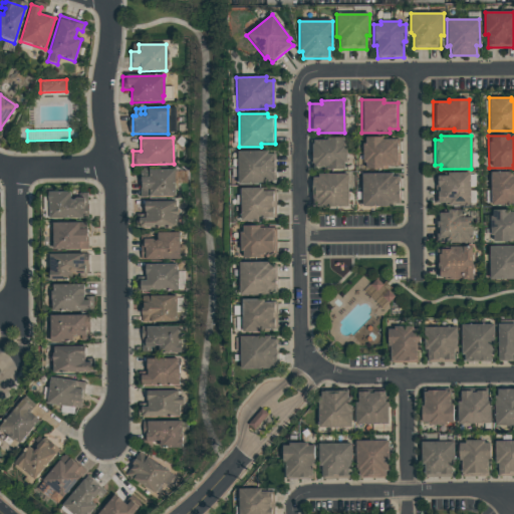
[(325,138),(345,138),(346,170),(326,170),(326,167),(310,167),(310,141),(325,141),(325,138)]
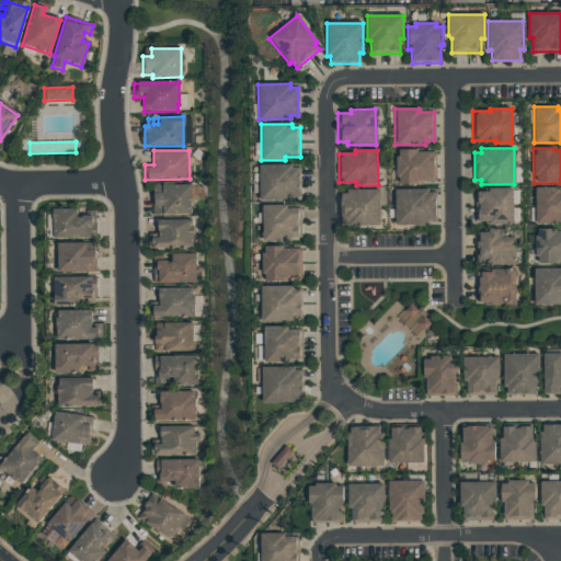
[(416,184),(398,184),(398,178),(395,178),(395,158),(397,158),(397,150),(416,150),(416,152),(435,152),(435,181),(416,181),(416,184)]
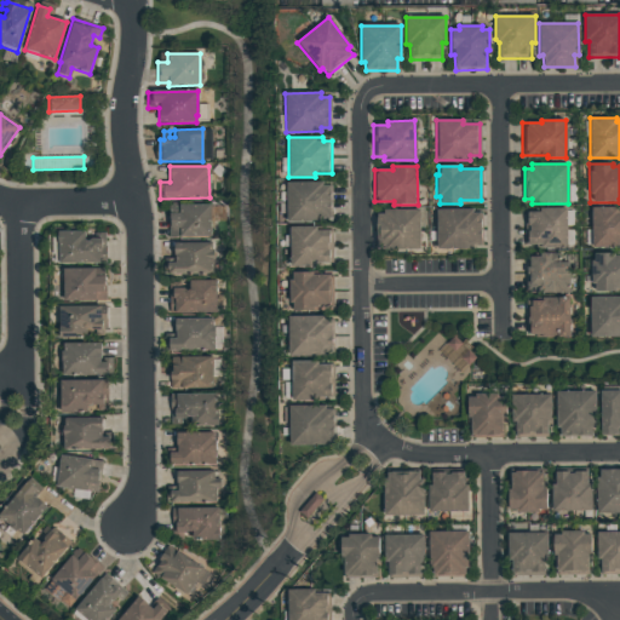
[(322,220),(286,222),(286,182),(322,182),(322,185),(329,185),(329,217),(322,217),(322,220)]
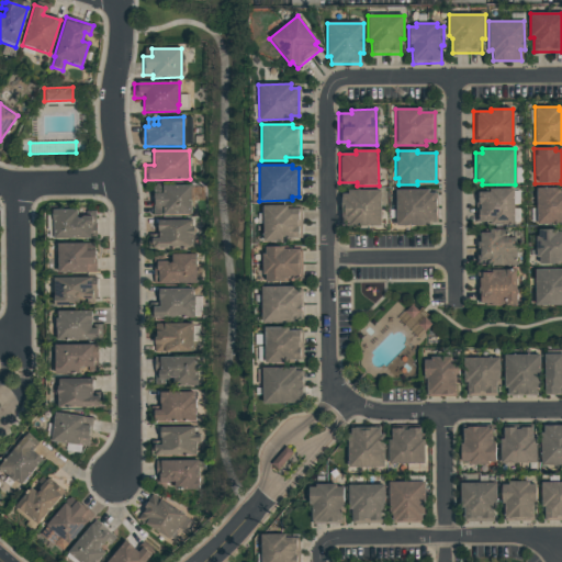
[(161,193),(161,187),(191,186),(191,215),(153,215),(153,193),(161,193)]
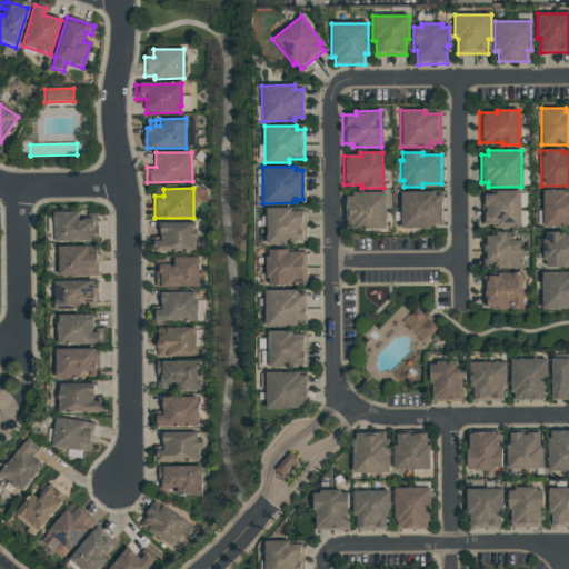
[(435,229),(400,229),(400,191),(435,191),(435,196),(440,196),(440,225),(435,225),(435,229)]
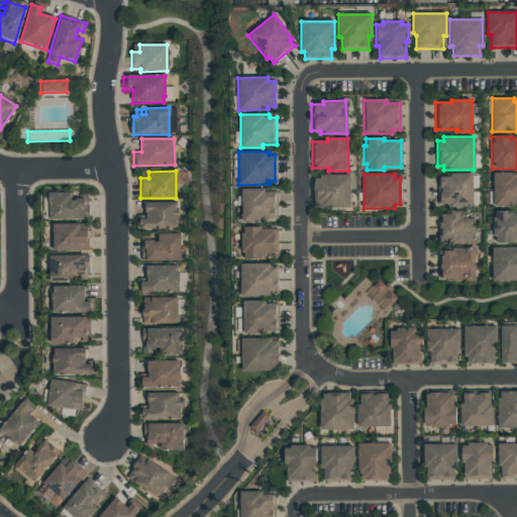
[(450,174),(471,174),(472,207),(449,207),(449,204),(437,204),(437,178),(450,177),(450,174)]
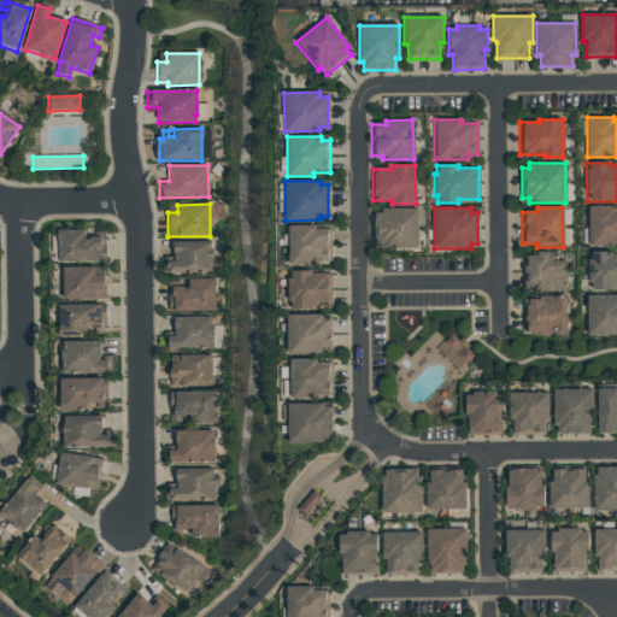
[(615,247),(588,247),(587,207),(615,207),(615,211),(616,211),(616,241),(615,242),(615,247)]
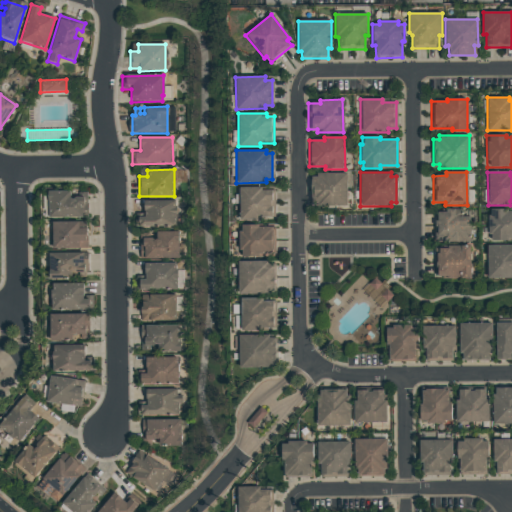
[(316,174),(345,173),(346,206),(316,206),(316,203),(309,203),(308,176),(316,176),(316,174)]
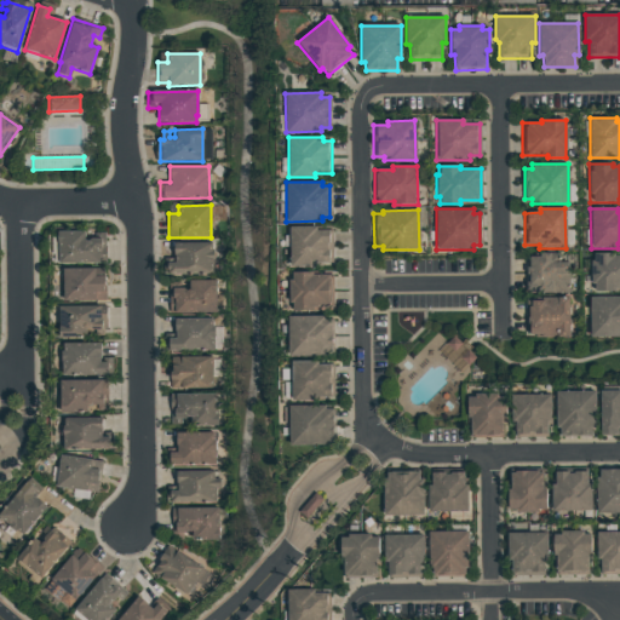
[(323,267),(291,267),(290,228),(323,227),(323,231),(331,231),(332,262),(323,262),(323,267)]
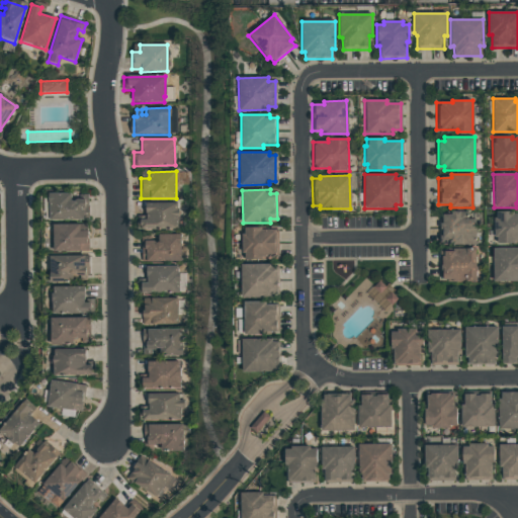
[(71,194),(71,201),(79,200),(79,195),(87,195),(88,221),(49,221),(48,194),(71,194)]
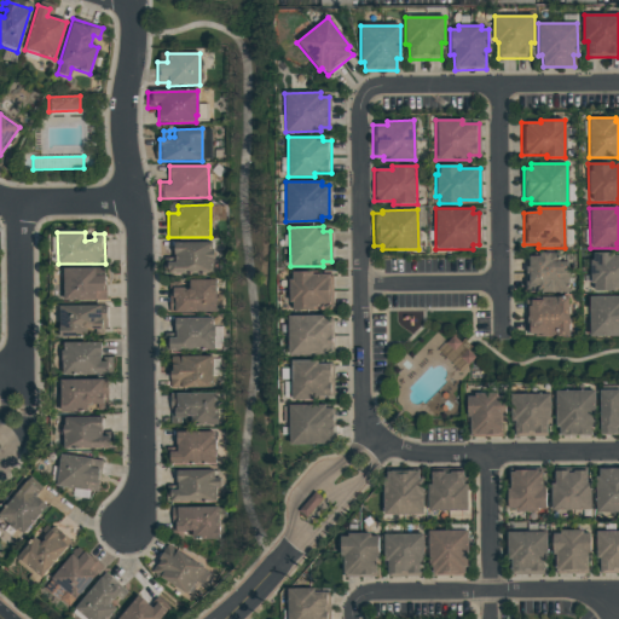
[(163,259),(174,259),(174,243),(212,243),(213,273),(163,275),(163,259)]
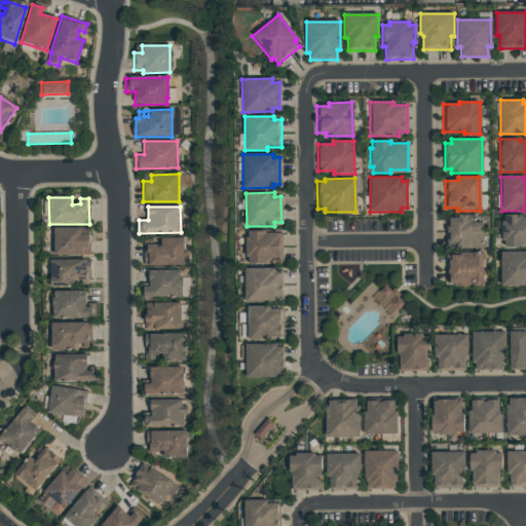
[(473,215),(473,222),(482,222),(482,248),(472,248),(472,249),(447,249),(446,215),(473,215)]
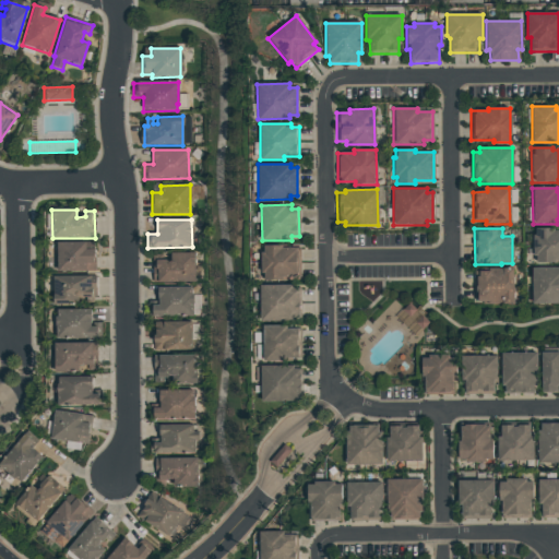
[(554,263),(535,263),(535,256),(532,256),(532,236),(534,236),(534,229),(554,228),(554,232),(558,230),(558,260),(554,260),(554,263)]
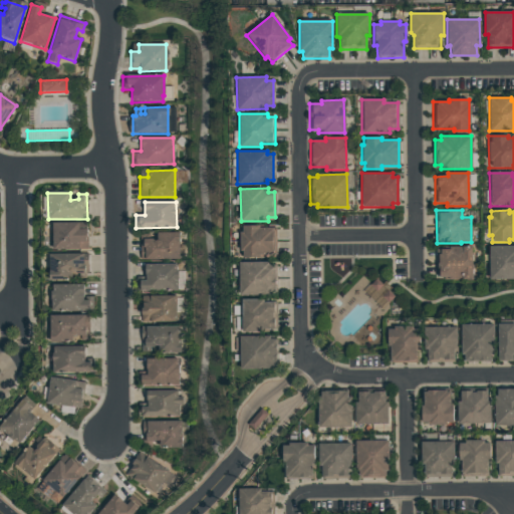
[(51,223),(78,223),(78,230),(87,230),(87,250),(51,251),(51,223)]
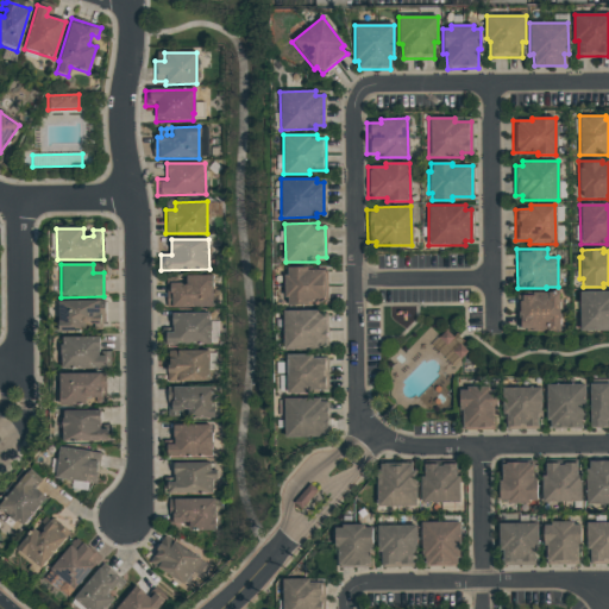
[(307,305),(286,306),(286,297),(283,297),(282,268),(318,267),(318,274),(326,274),(327,302),(307,302),(307,305)]
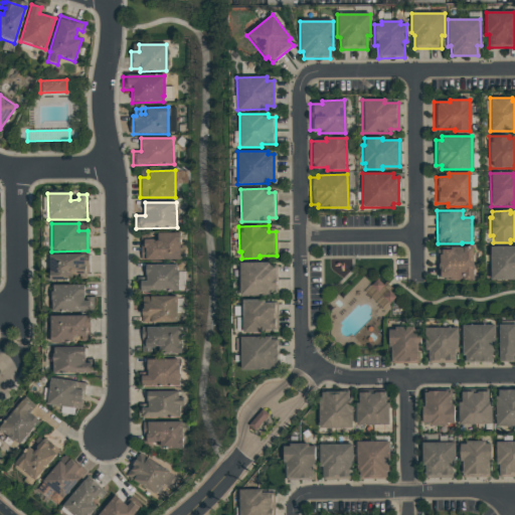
[(140,235),(148,235),(148,241),(156,241),(156,233),(179,232),(179,260),(140,260),(140,235)]
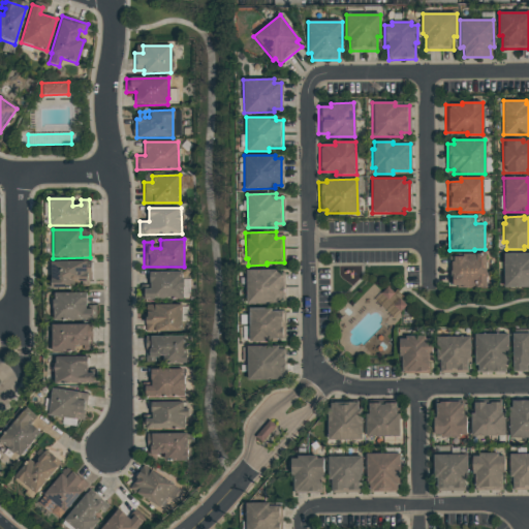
[(464,254),(485,253),(486,287),(461,287),(461,286),(452,286),(450,257),(464,257),(464,254)]
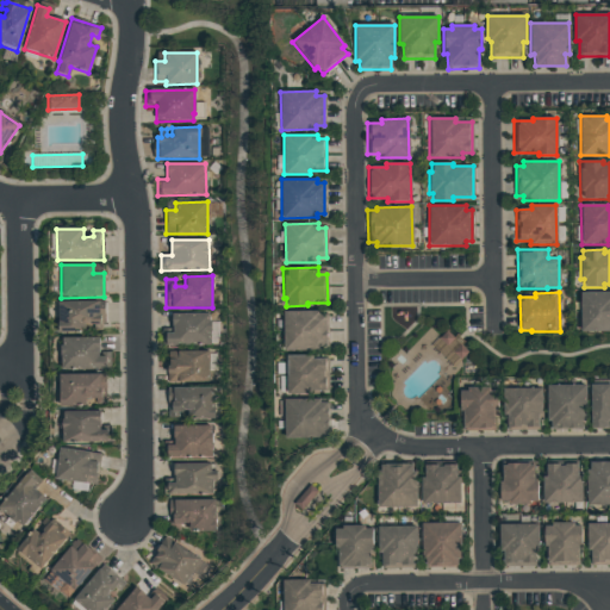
[(609,332),(579,332),(579,292),(609,292),(609,332)]
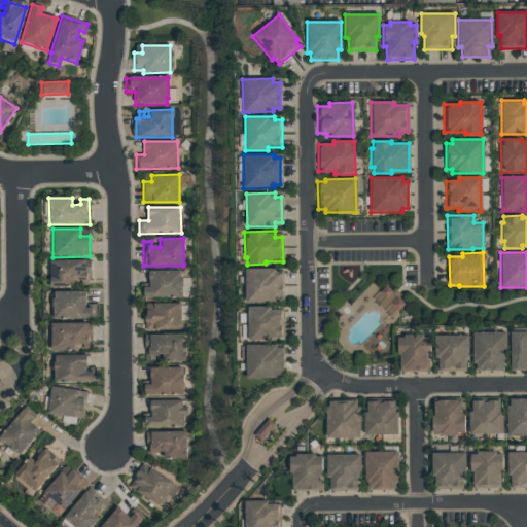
[(80,286),(80,281),(72,281),(72,288),(49,288),(49,261),(53,261),(53,259),(90,259),(90,281),(88,281),(88,286),(80,286)]
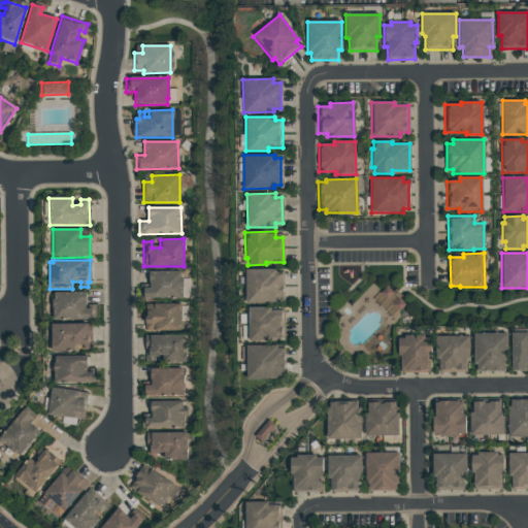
[(278,303),(244,303),(244,269),(279,269),(279,275),(284,275),(284,301),(278,301),(278,303)]
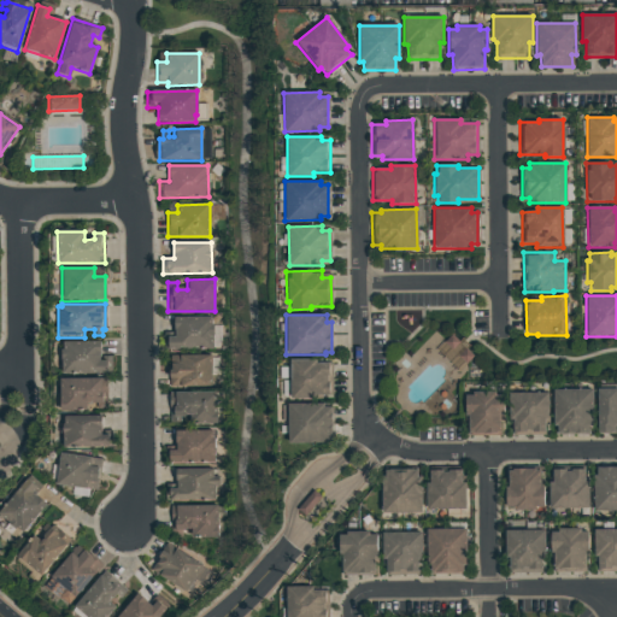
[(172,318),(211,317),(211,348),(164,350),(164,334),(174,334),(172,318)]
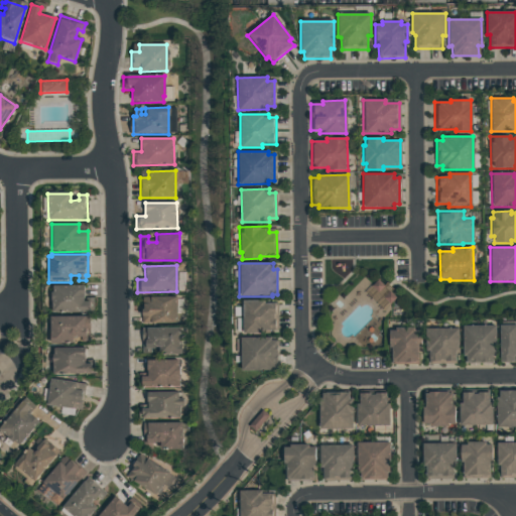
[(384,309),(397,296),(381,278),(367,291),(384,309)]
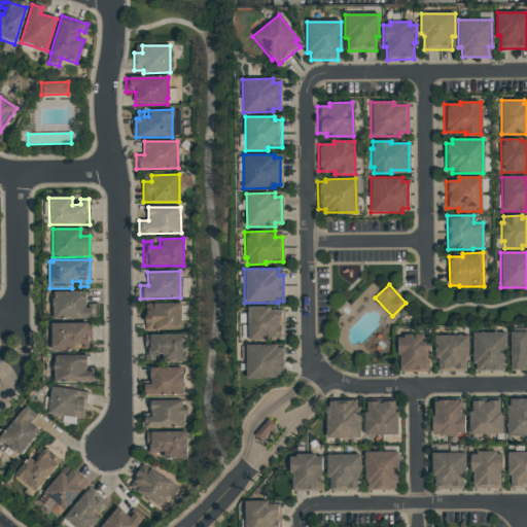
[(51,293),(84,292),(85,309),(92,309),(92,320),(51,320),(51,293)]
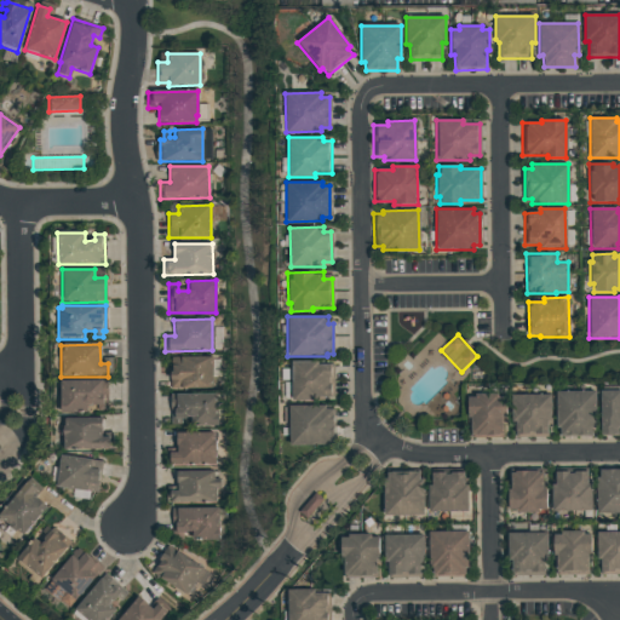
[(170,359),(212,357),(212,389),(168,389),(168,372),(170,372),(170,359)]
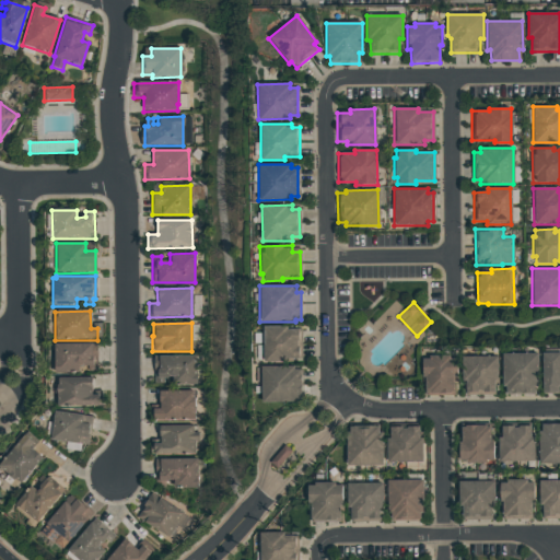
[(287,362),(263,362),(261,326),(287,326),(287,329),(301,329),(302,359),(287,359),(287,362)]
